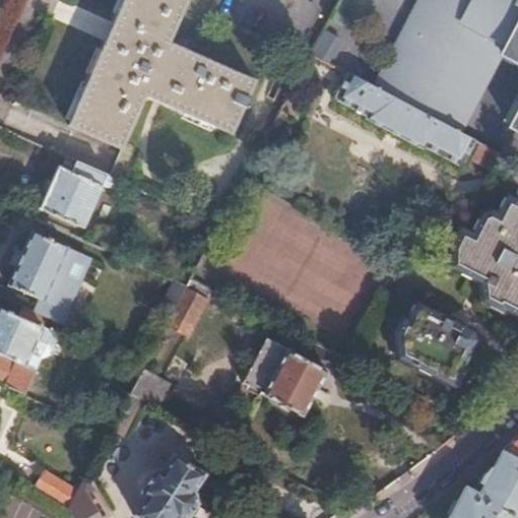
[(126,0),(69,127),(100,140),(121,150),(146,98),(229,137),(242,111),(246,112),(250,103),(247,102),(253,86),(170,48),(191,0),(126,0)]
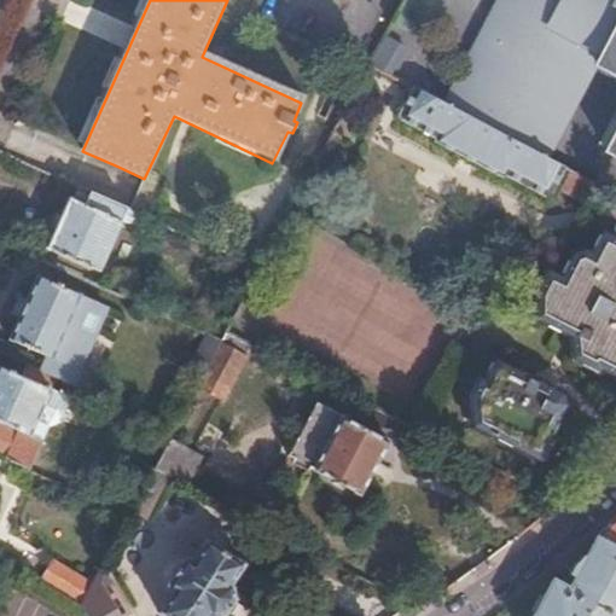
[(500,0),(481,38),(526,62),(490,126),(545,155),(582,86),(576,70),(593,64),(615,76),(615,132),(606,152),(615,157),(615,0),(500,0)]
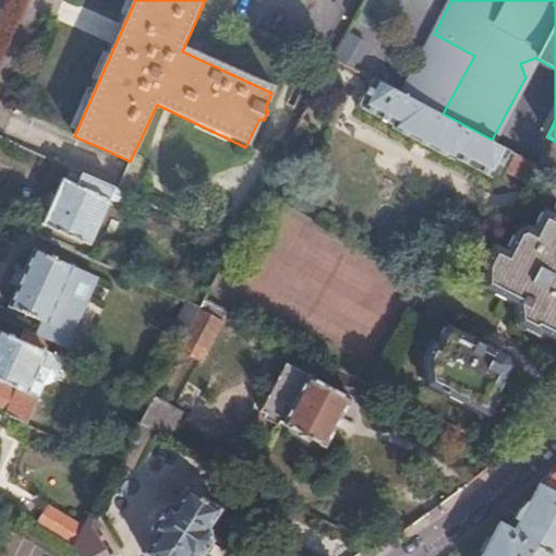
[(347,29),(334,56),(352,64),(364,37),(347,29)]
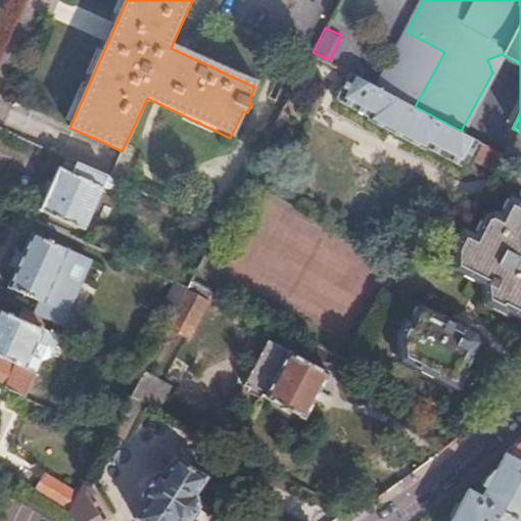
[(378,87),(415,106),(444,52),(407,32),(378,87)]
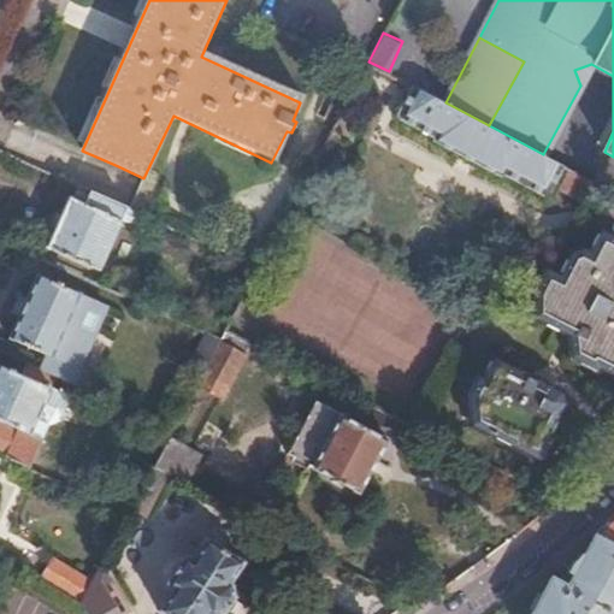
[(548,194),(565,166),(543,154),(489,125),(446,102),(413,86),(399,114),(437,135),(436,139),(503,175),(505,171),(548,194)]
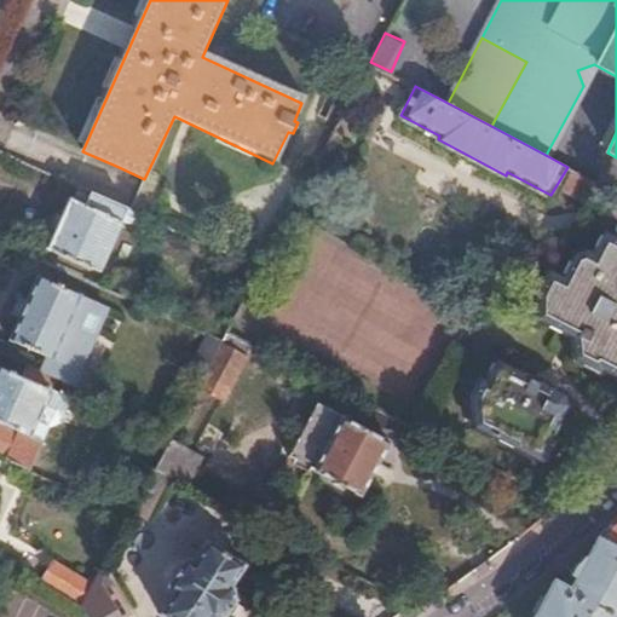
[(128,207),(80,185),(74,197),(70,196),(47,246),(101,270),(128,207)]
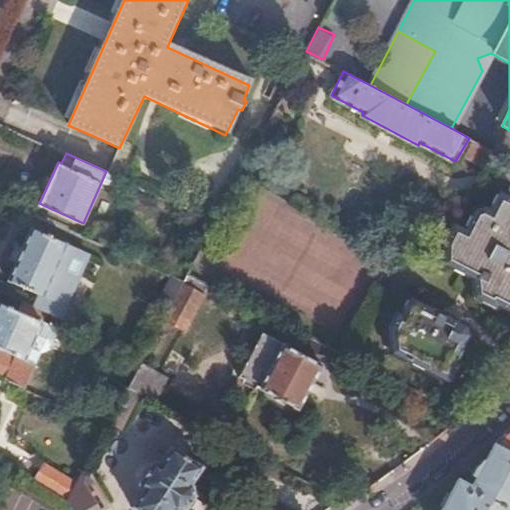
[(455,251),(447,264),(490,286),(484,299),(509,311),(509,255),(509,201),(501,198),(494,213),(485,210),(478,213),(467,233),(460,229),(450,248),(455,251)]
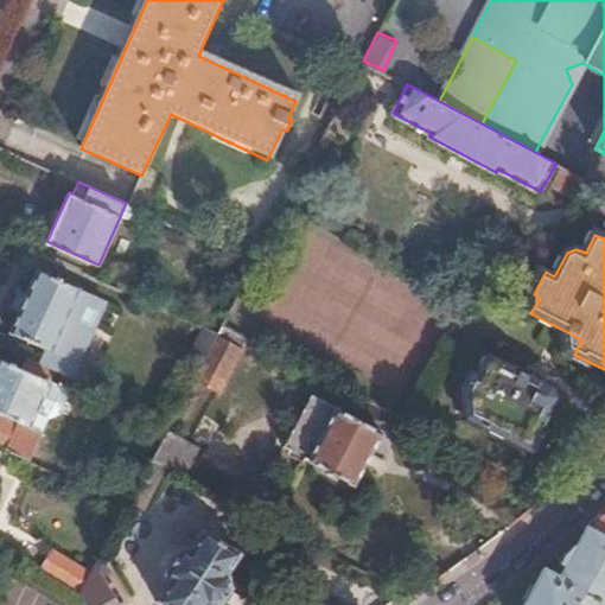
[(107,299),(39,267),(12,329),(51,346),(44,362),(52,365),(55,367),(81,379),(88,362),(78,358),(107,299)]
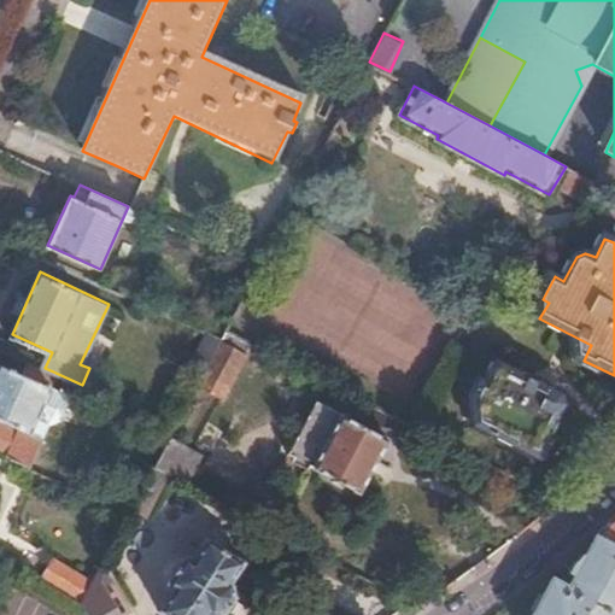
[(244,353),(220,343),(204,372),(227,385),(244,353)]
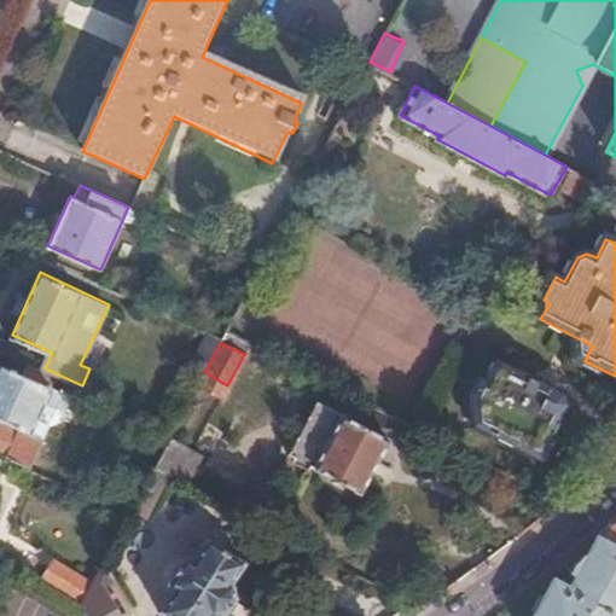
[(0,453),(30,468),(44,440),(50,425),(60,419),(69,402),(64,393),(52,388),(50,387),(24,375),(0,362),(0,453)]
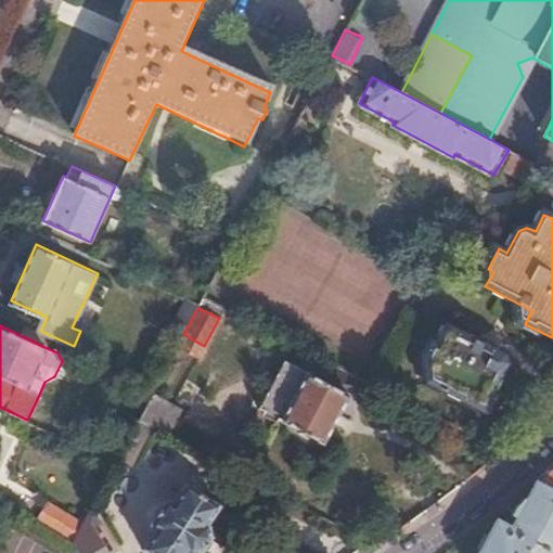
[(27,325),(22,336),(44,347),(50,335),(48,334),(27,325)]
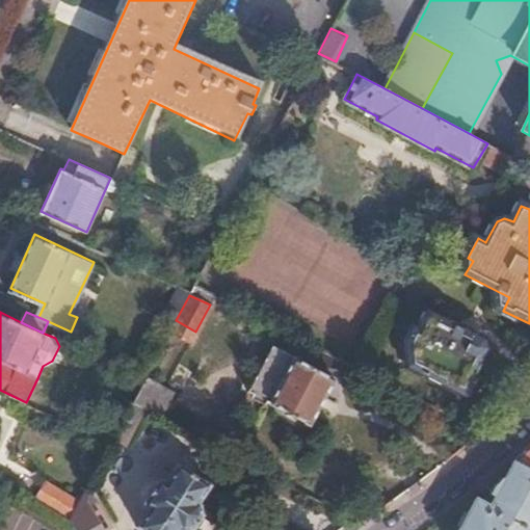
[(473,337),(428,315),(414,343),(426,349),(417,369),(466,393),(482,362),(479,360),(484,349),(483,346),(471,340),(473,337)]
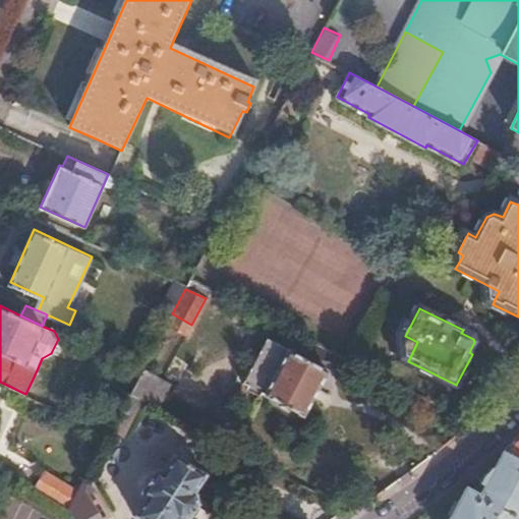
[(191,325),(172,313),(167,324),(185,335),(191,325)]
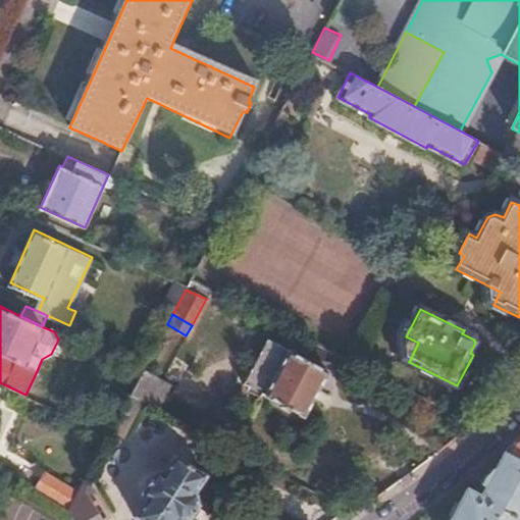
[(328,371),(268,339),(244,383),(302,416),(328,371)]
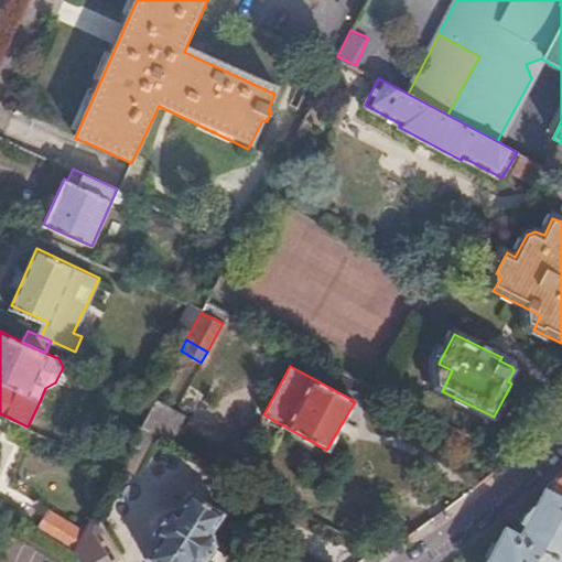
[(152,431),(170,441),(185,414),(155,398),(141,424),(152,431)]
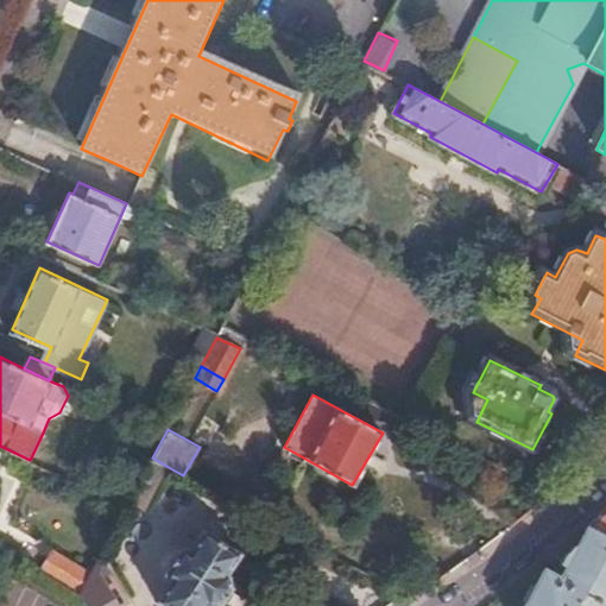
[(149,492),(164,465),(152,458),(137,486),(149,492)]
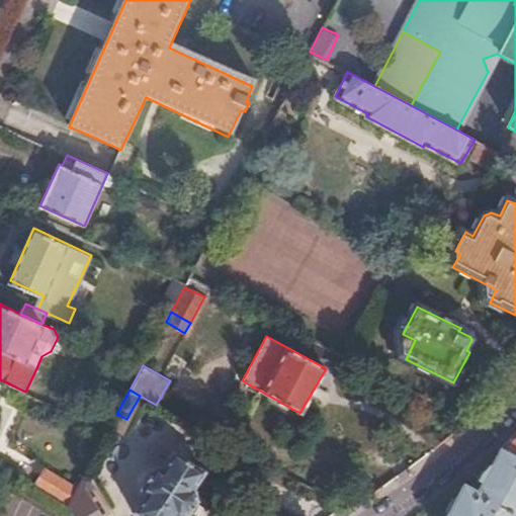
[(515,433),(513,436),(508,440),(504,444),(502,448),(515,455),(515,433)]
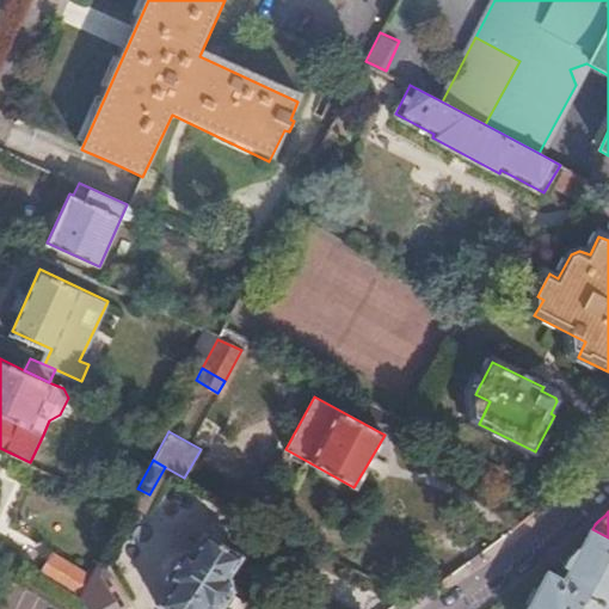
[(608,537),(592,529),(564,579),(547,571),(527,608),(608,608),(608,537)]
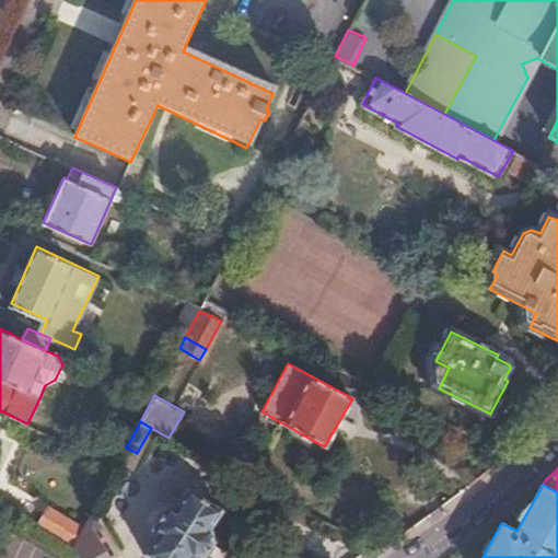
[(222,510),(189,488),(177,504),(173,502),(167,504),(153,526),(153,530),(159,533),(147,551),(154,557),(188,557),(192,556),(195,557),(204,557),(214,538),(214,531),(210,527),(222,510)]
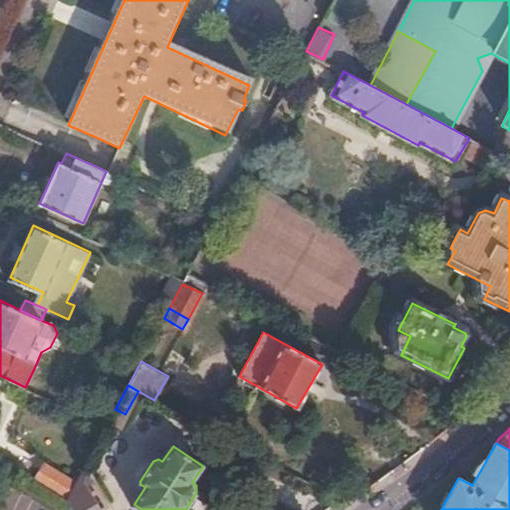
[(265,460),(278,467),(282,459),(269,451),(265,460)]
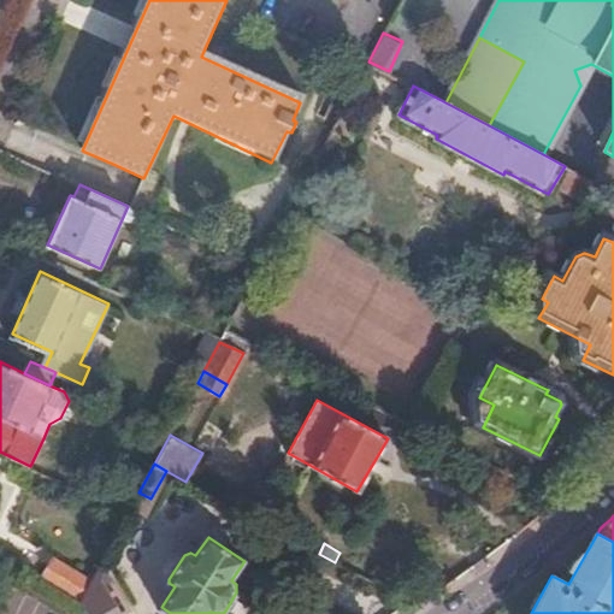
[(42,576),(81,600),(92,580),(54,556),(42,576)]
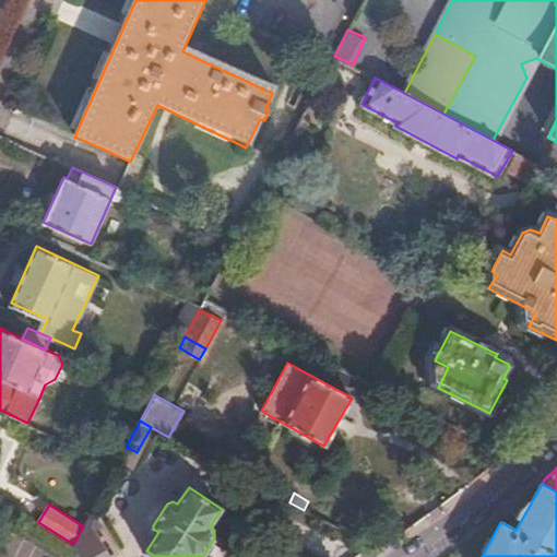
[(75,545),(81,556),(109,556),(118,553),(92,511),(84,524),(83,526),(73,544),(75,545)]
